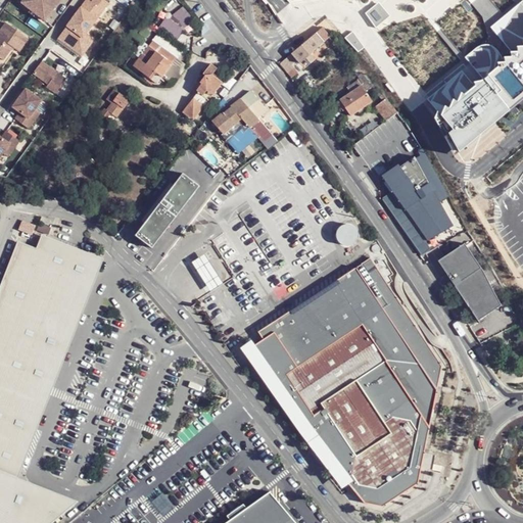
[(61,0),(25,0),(24,1),(47,18),(61,0)]
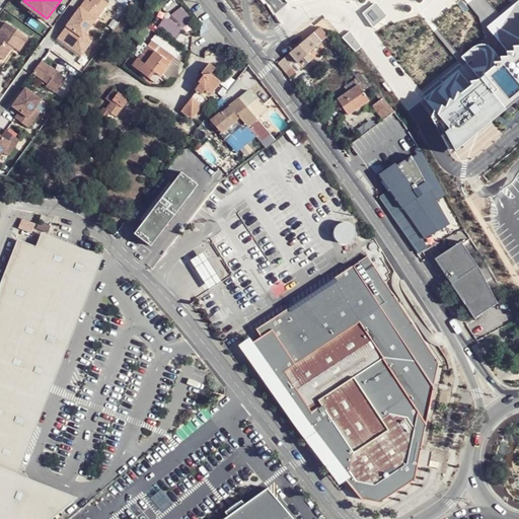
[(88,0),(85,0),(61,33),(76,46),(85,33),(107,3),(103,0),(92,0),(91,2),(88,0)]
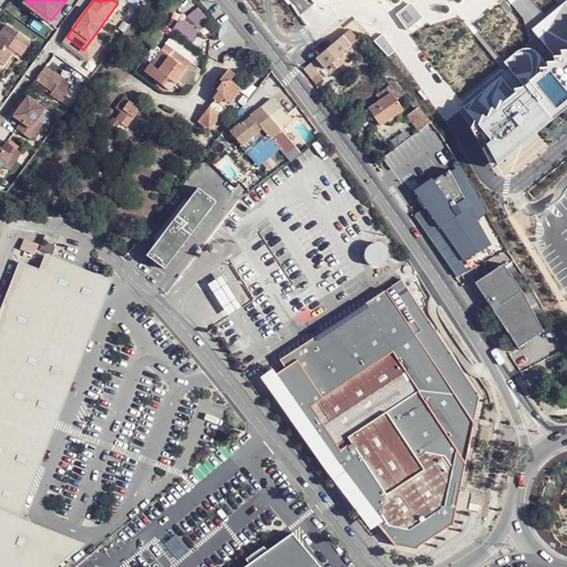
[(463,105),(498,165),(566,107),(566,0),(532,30),(463,105)]
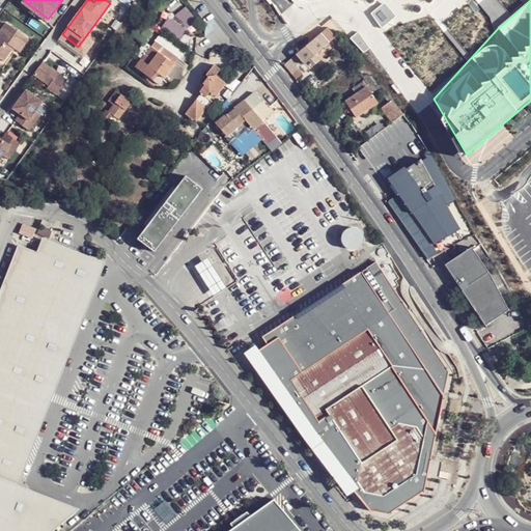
[(174,39),(196,21),(185,6),(172,17),(162,25),(174,39)]
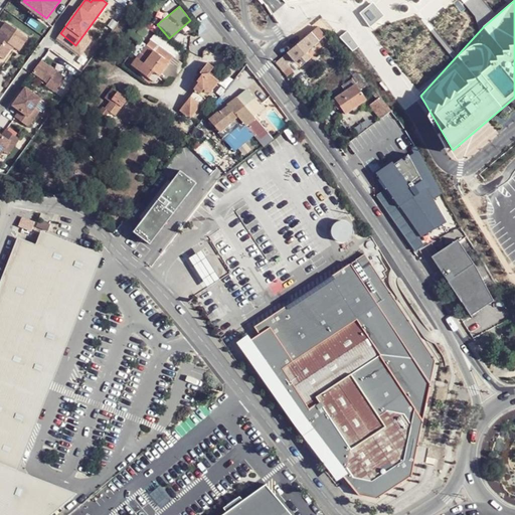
[(7,19),(0,29),(0,52),(5,56),(12,46),(10,44),(12,42),(14,43),(20,48),(30,35),(7,19)]
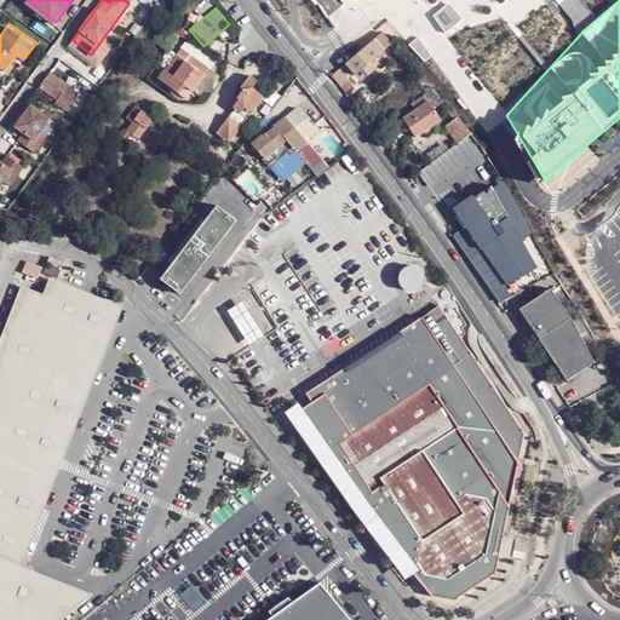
[(91,55),(73,40),(69,46),(97,67),(112,47),(102,40),(91,55)]
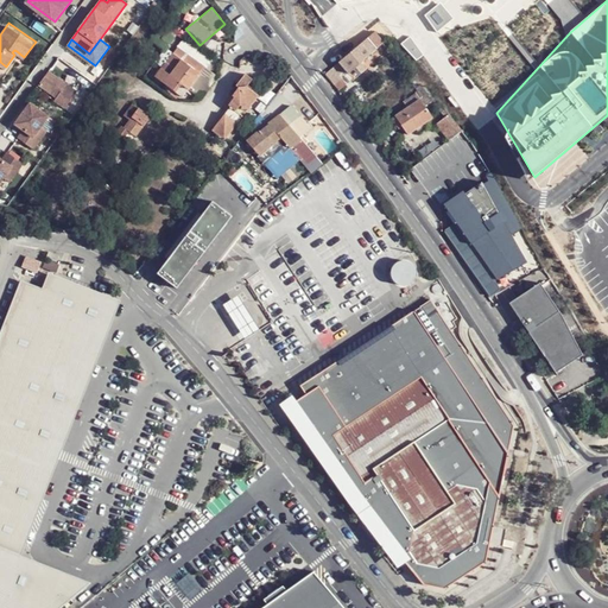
[(369,56),(360,44),(337,62),(347,73),(369,56)]
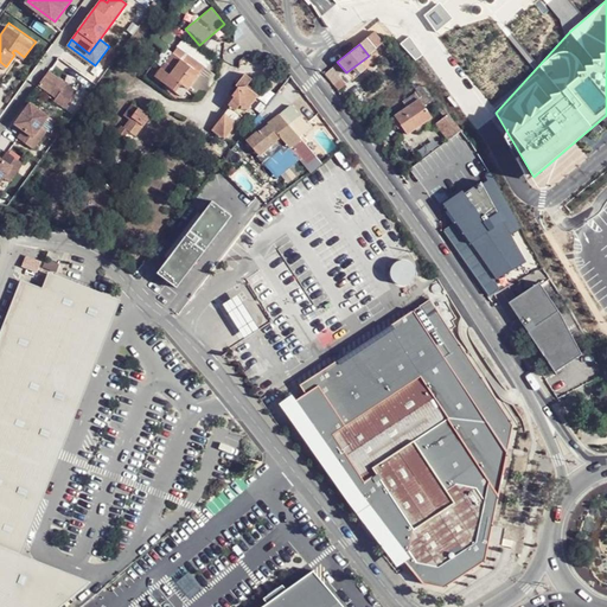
[(179,45),(173,53),(198,75),(205,66),(179,45)]
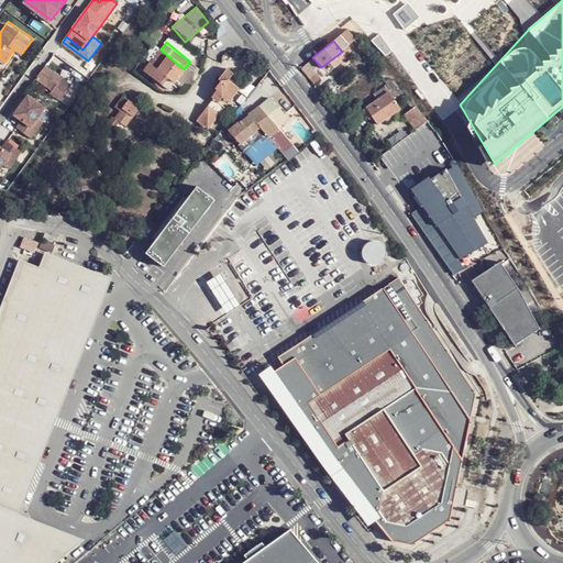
[(184,69),(161,50),(144,70),(167,90),(174,83),(184,69)]
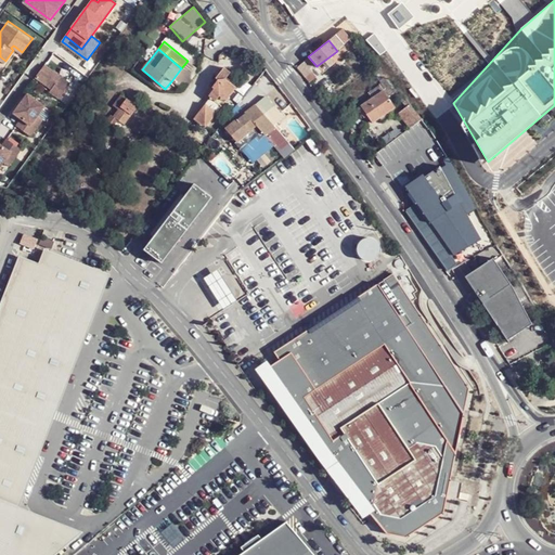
[(306,59),(298,65),(295,68),(299,74),(308,68),(311,66),(306,59)]
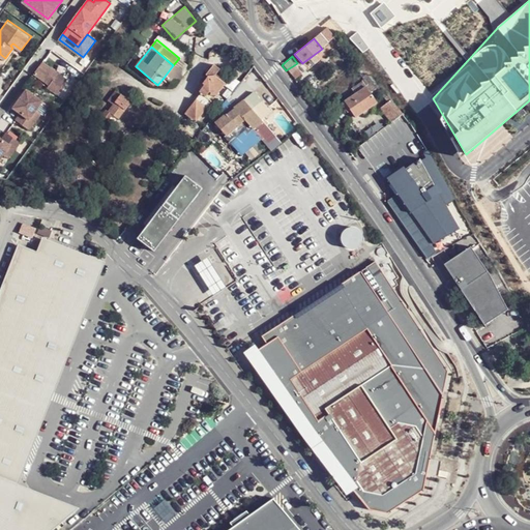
[(189,66),(179,58),(173,65),(164,78),(174,87),(189,66)]
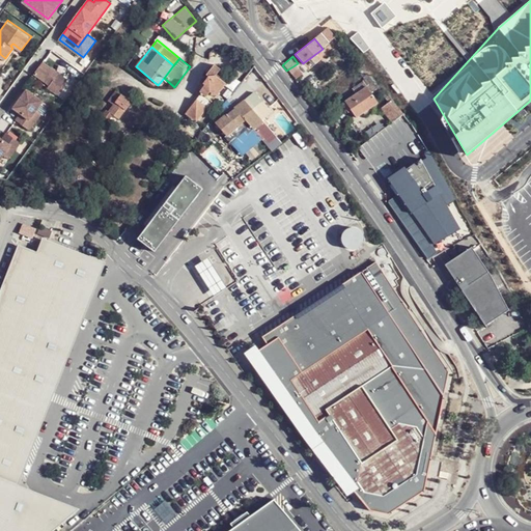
[(43,62),(33,74),(49,85),(47,88),(56,94),(66,80),(43,62)]
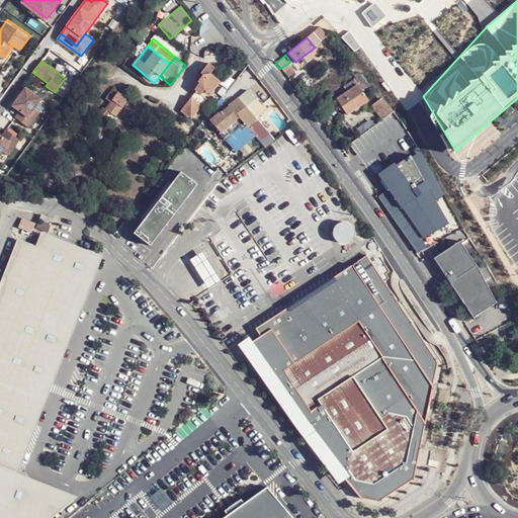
[(241,74),(232,85),(241,97),(252,88),(262,80),(250,64),(241,74)]
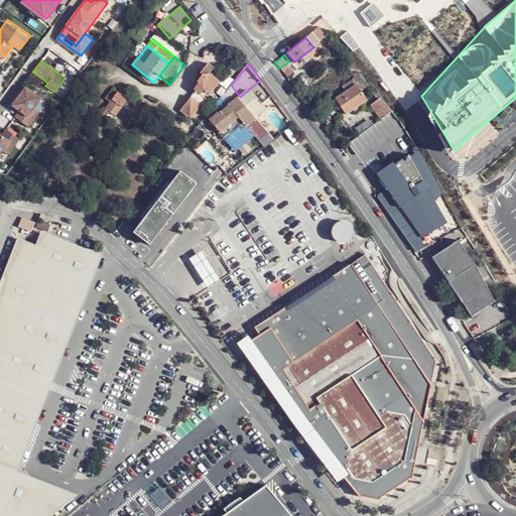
[(282,73),(289,67),(286,63),(278,69),(282,73)]
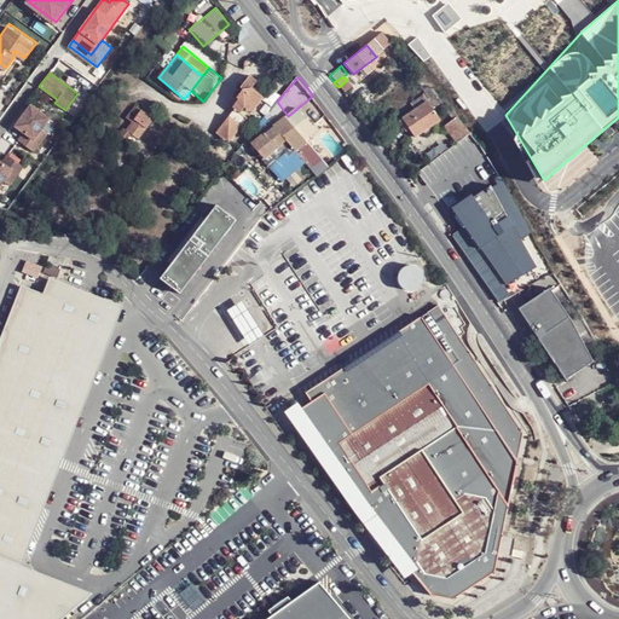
[(236,113),(219,136),(231,145),(249,121),(244,117),(250,110),(255,114),(265,100),(258,93),(261,88),(250,80),(241,91),(242,93),(231,108),(236,113)]
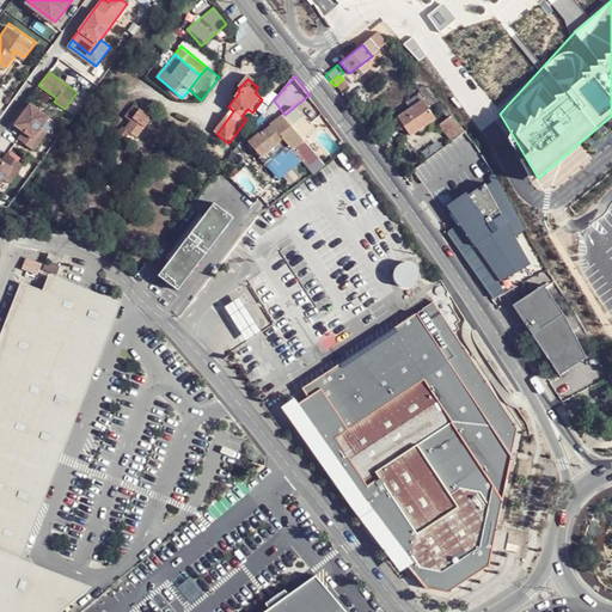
[(348,85),(343,79),(335,86),(338,92),(348,85)]
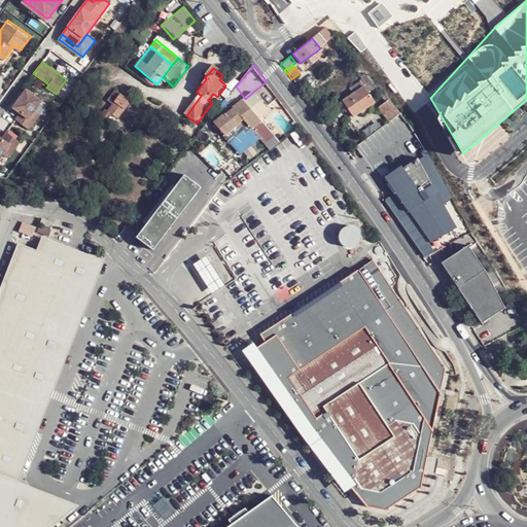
[(375,101),(359,79),(350,85),(354,93),(343,100),(353,115),(375,101)]
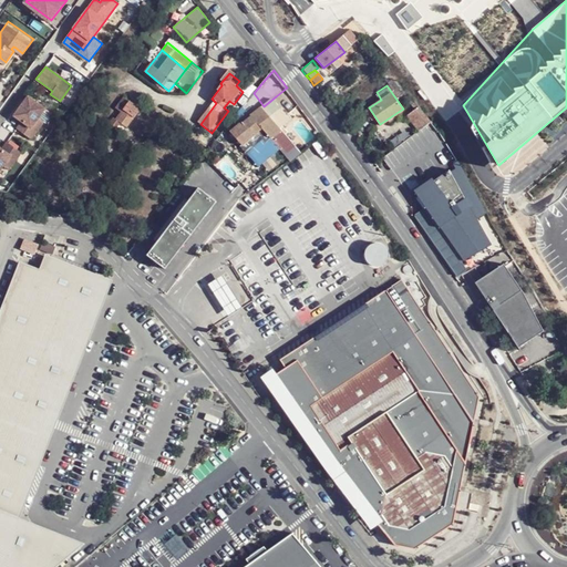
[(38,117),(44,109),(28,96),(13,115),(21,121),(16,129),(30,140),(35,132),(31,127),(38,117)]
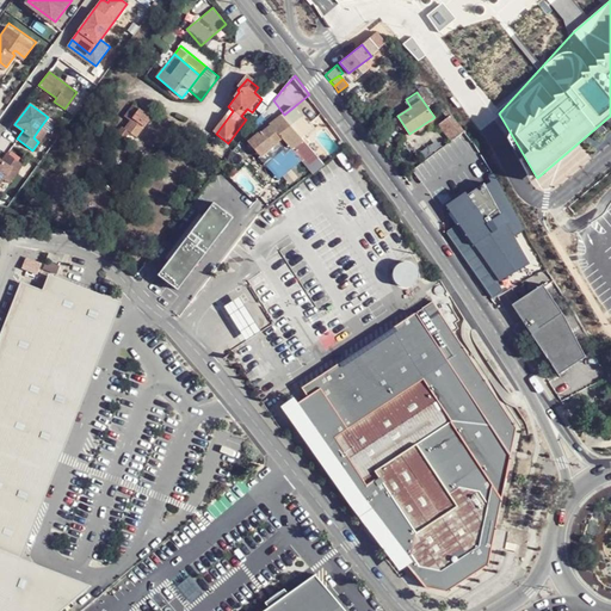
[(314,127),(297,104),(284,115),(272,123),(273,125),(283,139),(291,148),(302,140),(301,136),(314,127)]
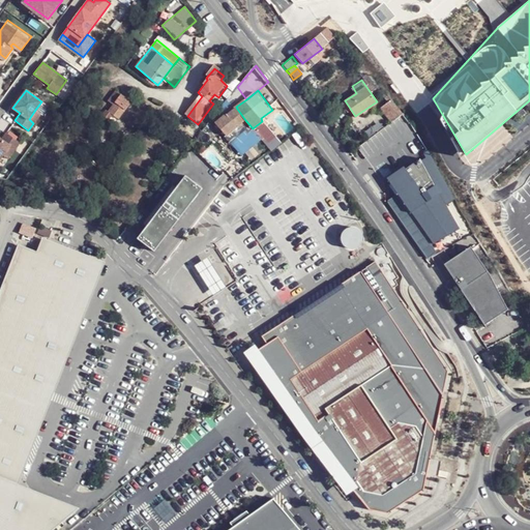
[(115,104),(117,105),(123,109),(124,110),(129,101),(120,95),(115,104)]
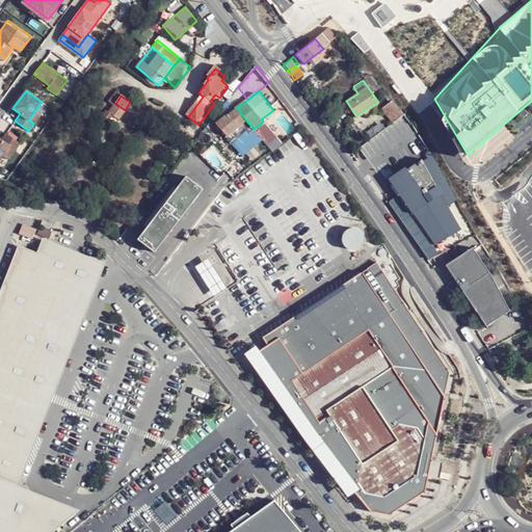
[(395,121),(405,112),(392,98),(380,107),(392,123),(395,121)]
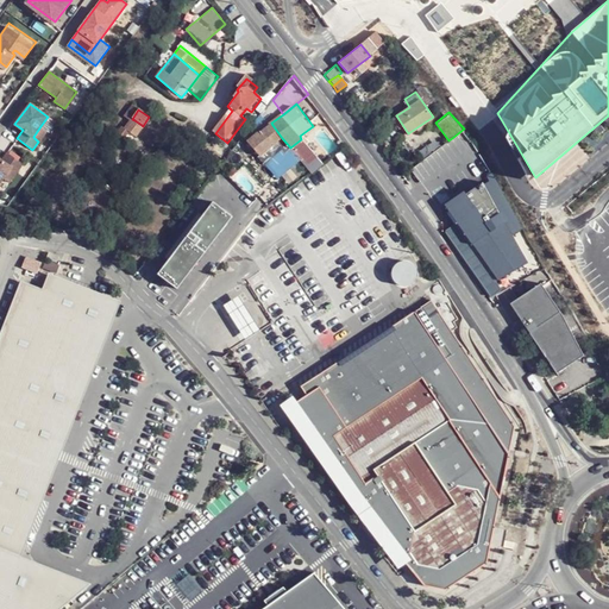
[(142,125),(135,120),(127,130),(136,136),(142,125)]
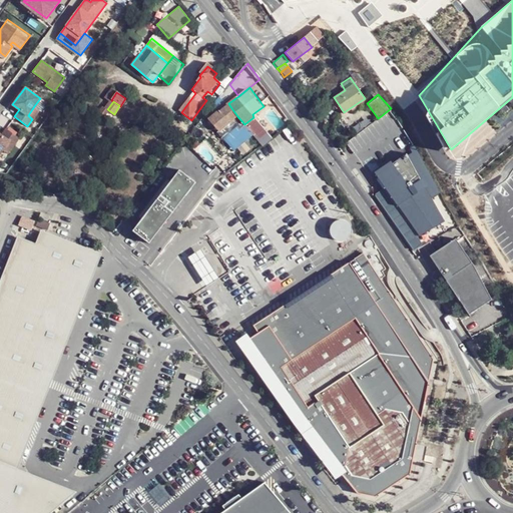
[(240,130),(244,124),(237,116),(229,105),(223,110),(236,125),(240,130)]
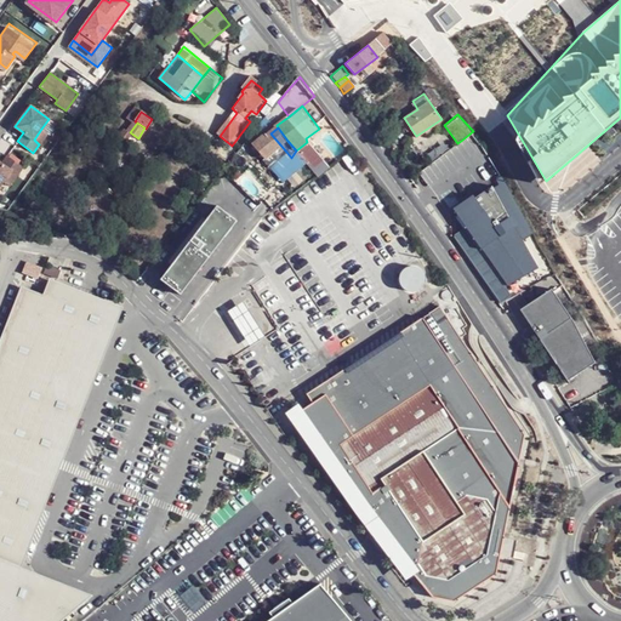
[(34,140),(39,144),(47,134),(41,129),(34,140)]
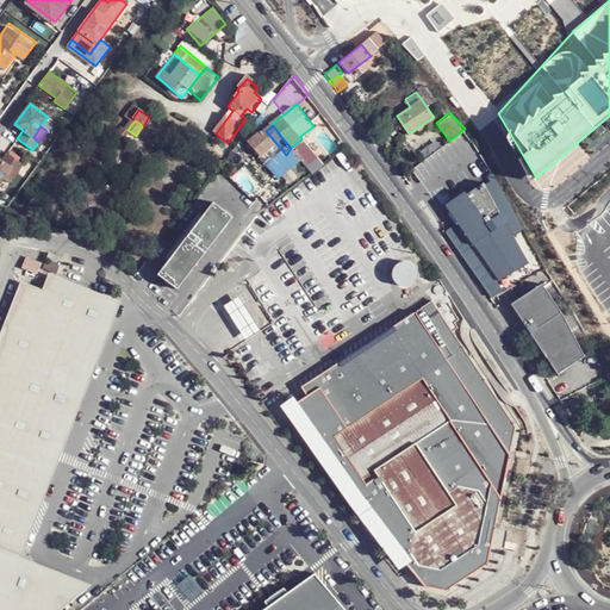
[(257,157),(262,163),(265,166),(267,163),(281,149),(266,131),(265,129),(250,141),(260,155),(257,157)]
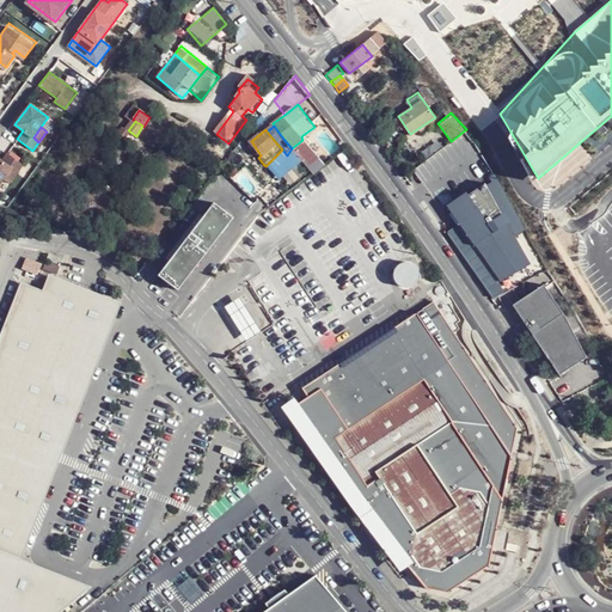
[(0,160),(0,181),(2,178),(10,169),(16,172),(22,165),(6,153),(0,160)]
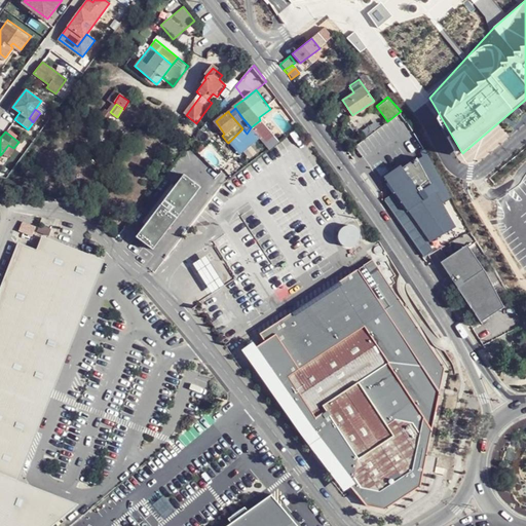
[(8,145),(2,153),(7,157),(13,148),(8,145)]
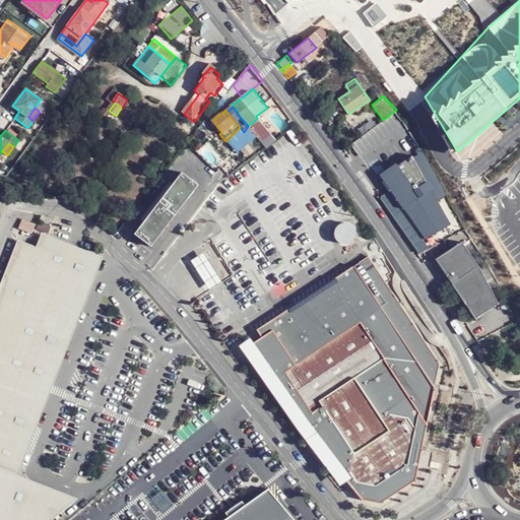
[(395,165),(381,175),(426,239),(451,226),(412,159),(395,165)]
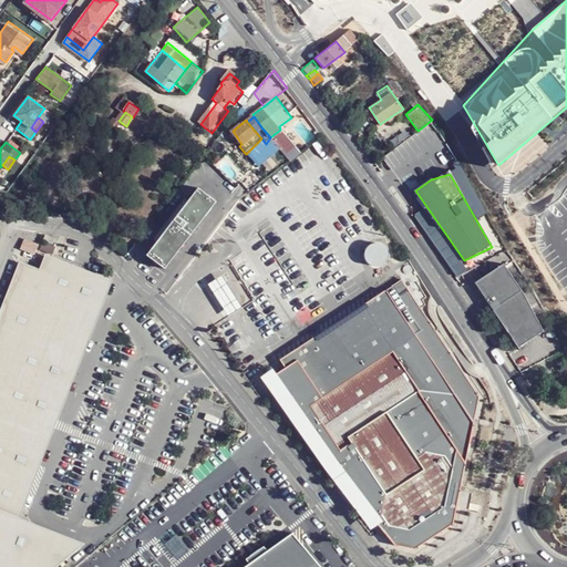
[(198,188),(146,255),(164,269),(216,202),(198,188)]
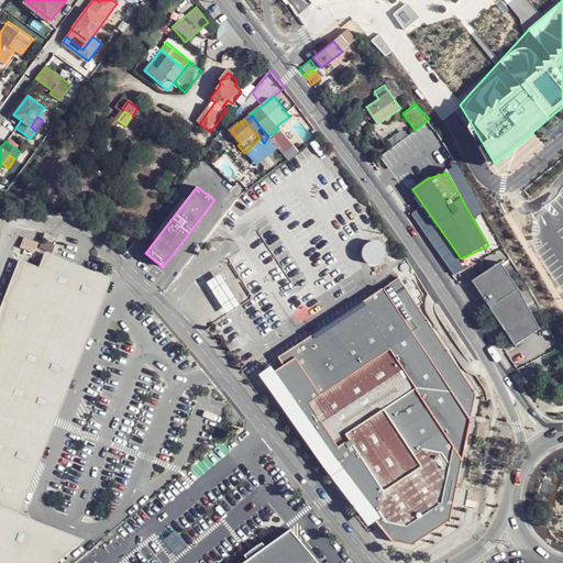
[(377,265),(384,245),(366,240),(360,261),(377,265)]
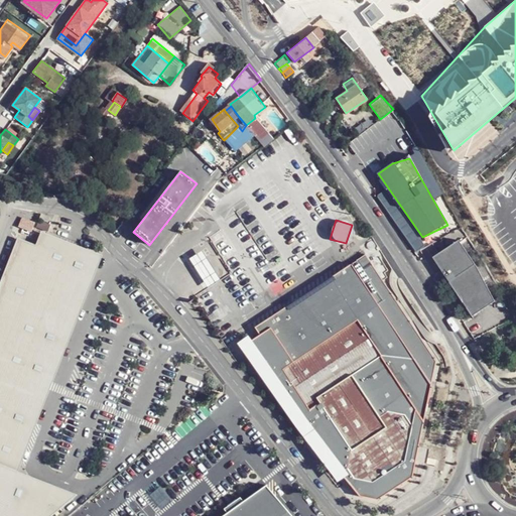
[(436,242),(441,250),(465,234),(460,227),(436,242)]
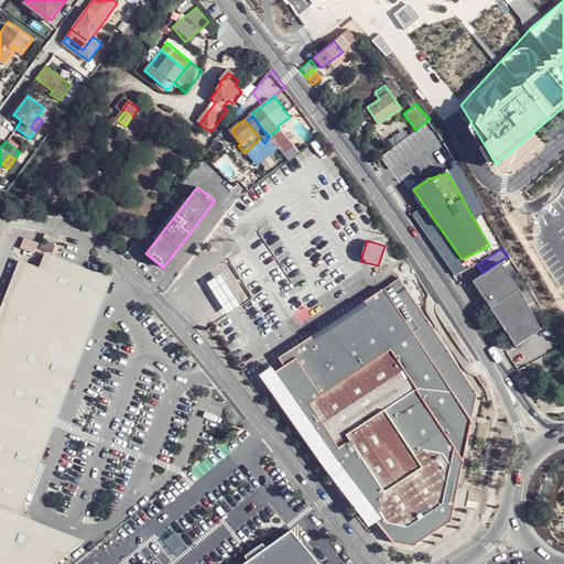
[(0,314),(0,563),(55,563),(77,545),(14,522),(10,520),(101,279),(45,257),(40,271),(20,263),(0,314)]
